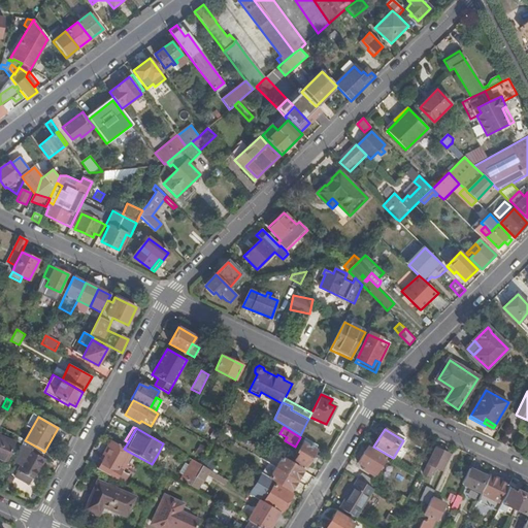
[(220,435),(221,433),(215,430),(211,436),(217,440),(220,435)]
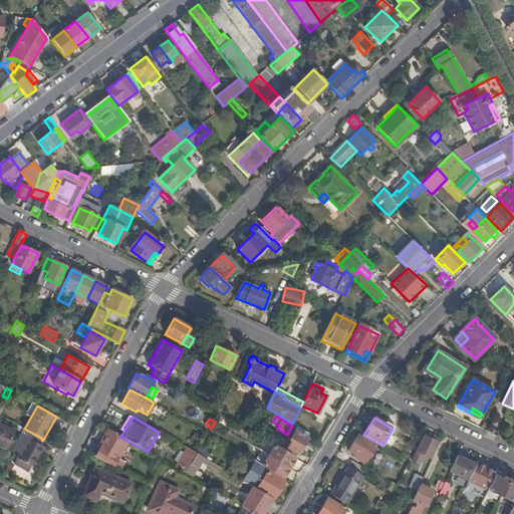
[(0,423),(0,449),(6,452),(15,430),(0,423)]
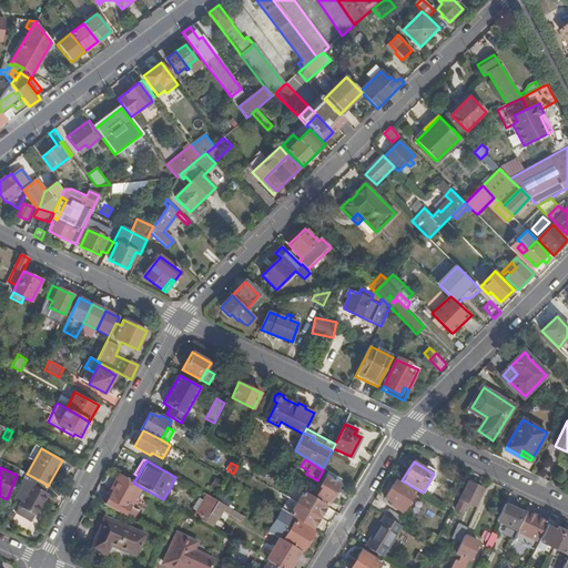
[(26,474),(16,496),(22,500),(16,511),(31,520),(34,515),(37,515),(49,494),(41,489),(33,485),(37,479),(27,474),(26,474)]
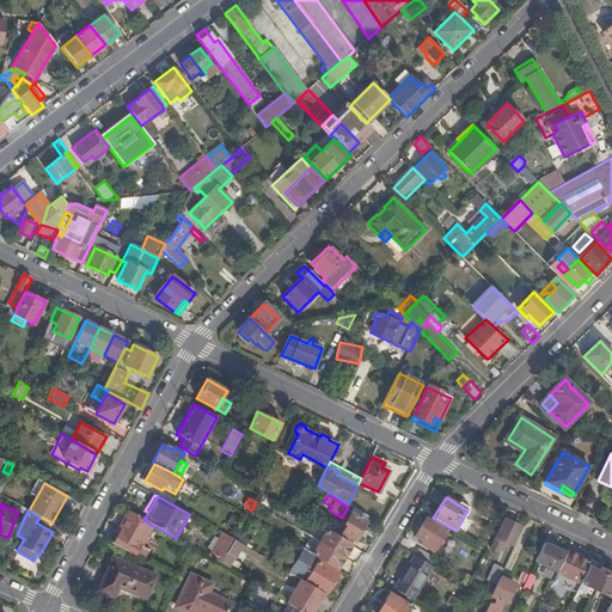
[(144,520),(129,512),(120,530),(121,531),(120,533),(117,532),(111,544),(134,556),(140,545),(135,543),(140,534),(144,537),(146,533),(142,532),(147,522),(144,520)]
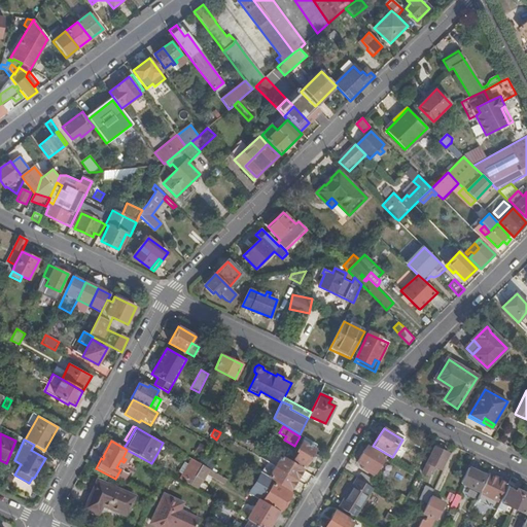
[(314,449),(302,442),(296,451),(297,452),(294,459),(305,465),(314,449)]
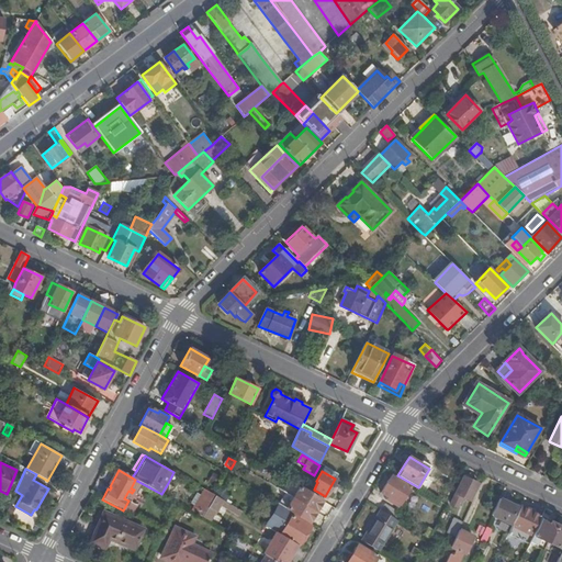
[(33,480),(41,484),(44,479),(36,474),(33,480)]
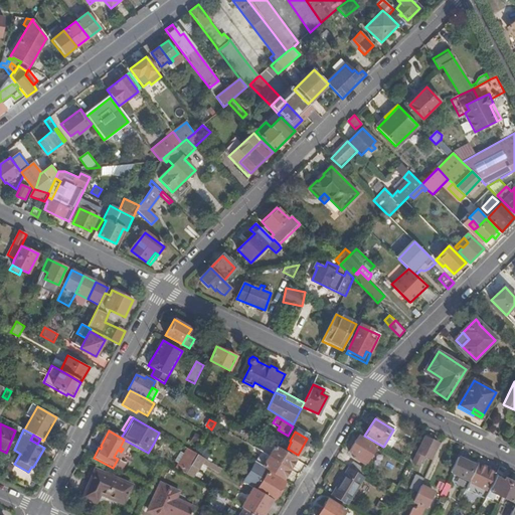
[(366,463),(376,447),(359,436),(349,452),(355,455),(354,458),(359,461),(360,459),(366,463)]
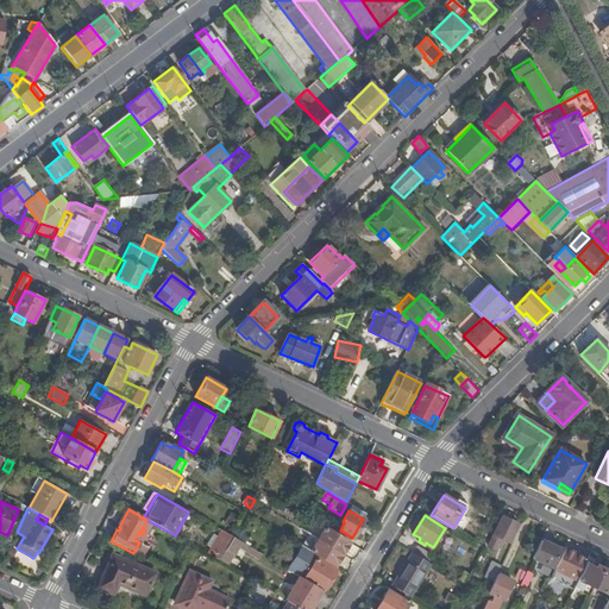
[(509,542),(519,523),(506,518),(502,516),(489,546),(496,550),(501,539),(509,542)]
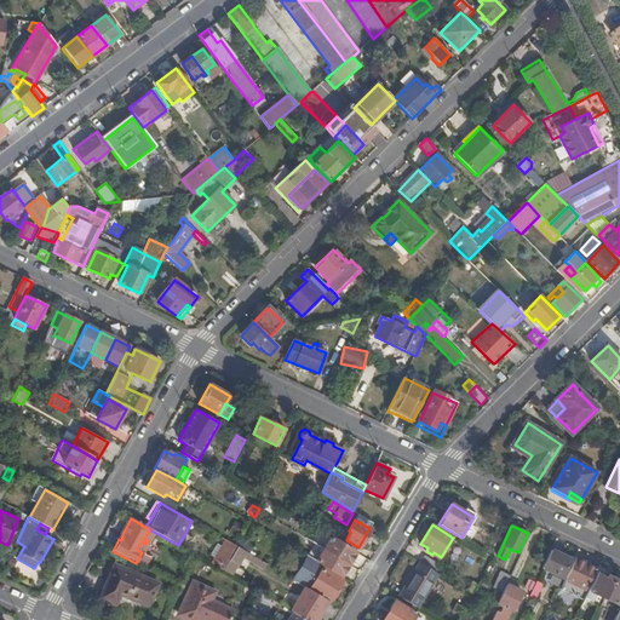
[(348,564),(355,552),(331,538),(323,550),(348,564)]
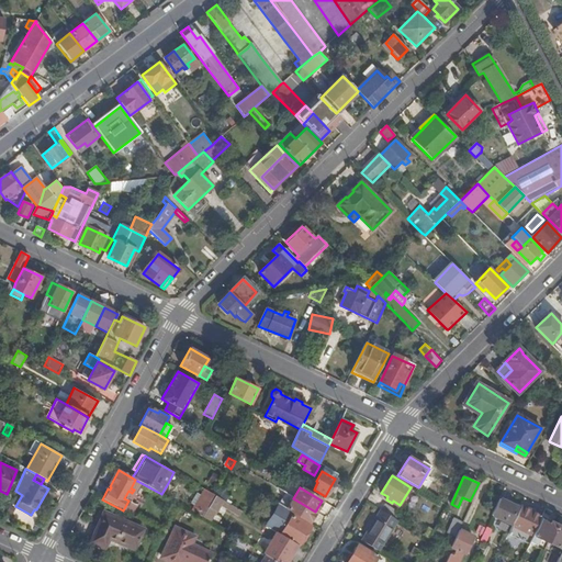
[(204,490),(192,512),(202,517),(215,495),(204,490)]
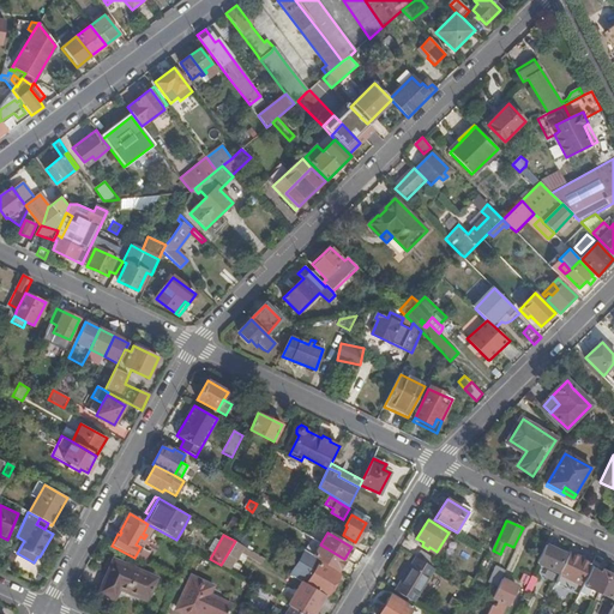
[(221,565),(229,570),(240,552),(262,564),(265,559),(235,541),(221,565)]
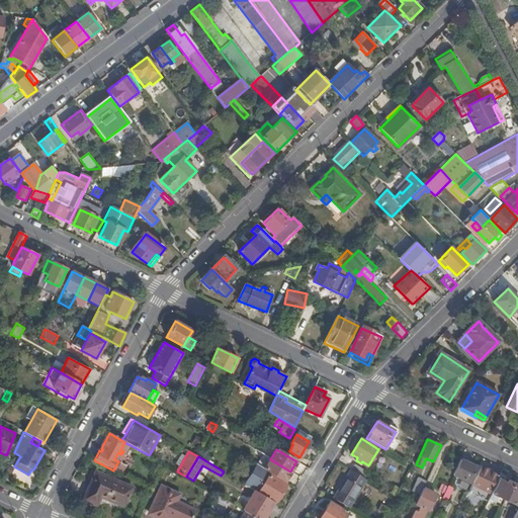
[(284,482),(290,471),(270,459),(264,468),(270,472),(284,482)]
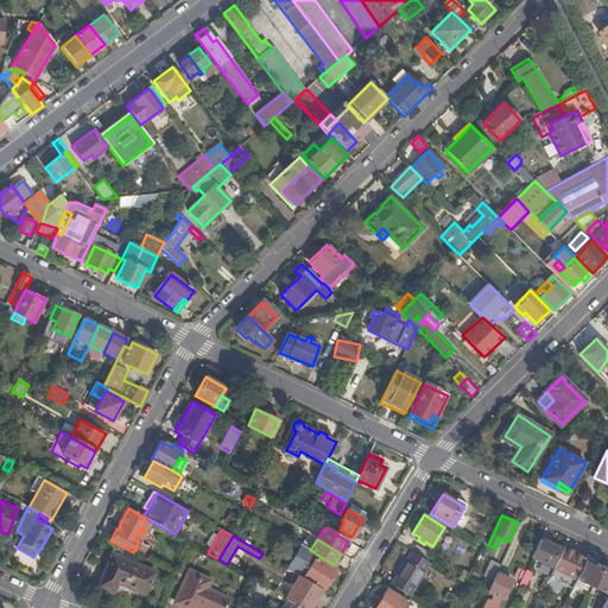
[(555,568),(563,550),(540,539),(532,557),(555,568)]
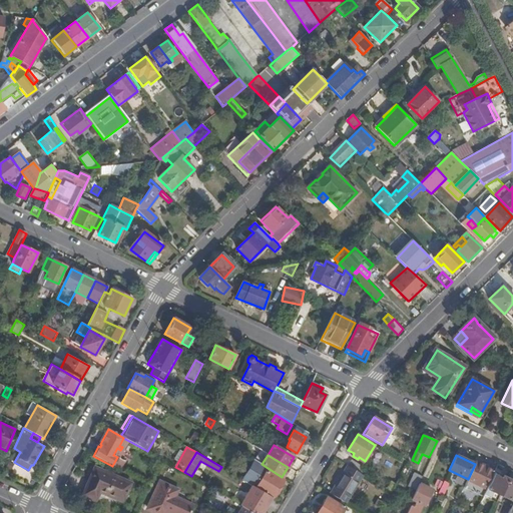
[(158,468),(162,460),(157,458),(153,466),(158,468)]
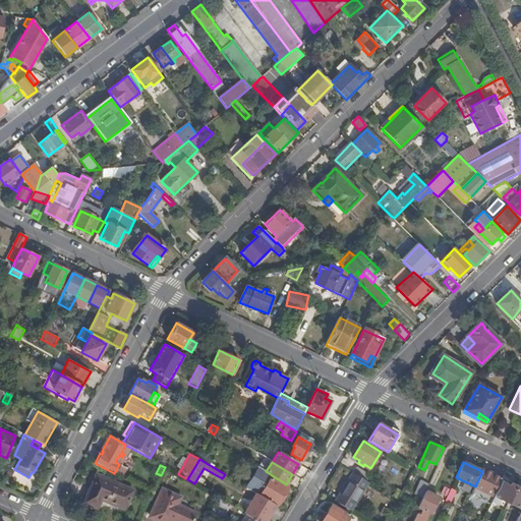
[(367,480),(370,475),(357,466),(353,472),(367,480)]
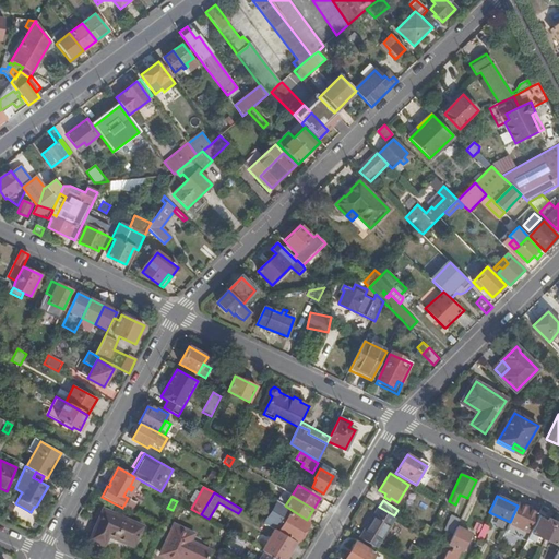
[(264,523),(275,530),(296,543),(297,543),(309,523),(290,513),(292,510),(285,506),(277,501),(264,523)]
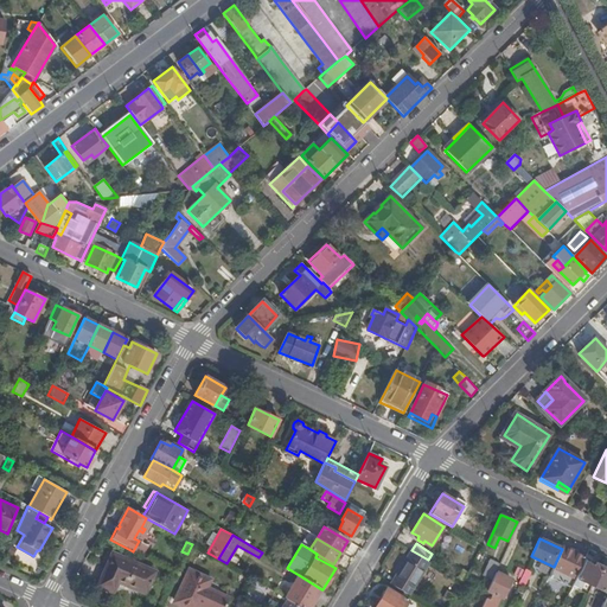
[(583,556),(563,547),(562,549),(554,567),(549,576),(568,587),(583,556)]
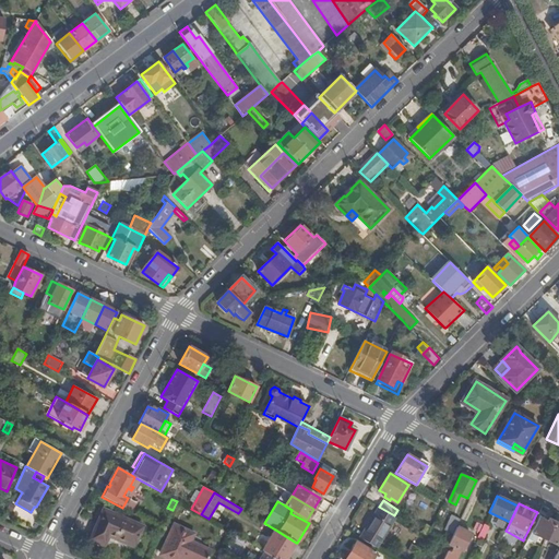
[(93,523),(97,524),(103,512),(107,514),(108,511),(100,507),(93,523)]
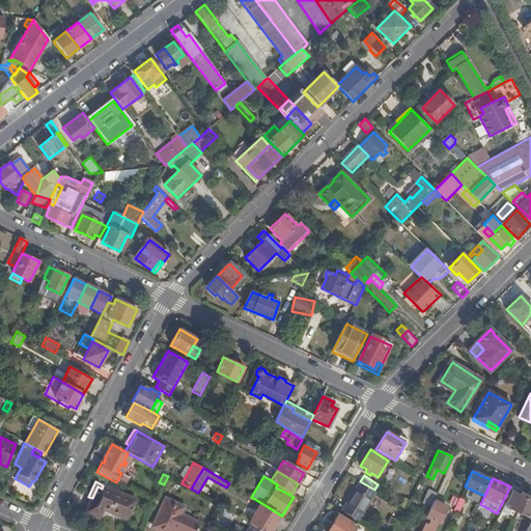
[(375,492),(360,481),(342,510),(358,521),(375,492)]
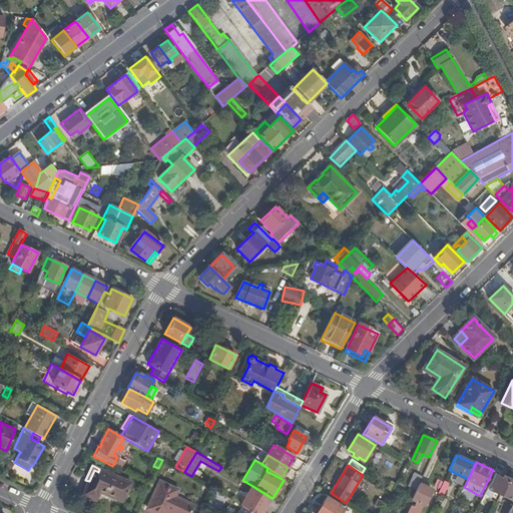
[(94,470),(89,481),(82,498),(94,503),(98,494),(121,504),(129,486),(98,472),(94,470)]
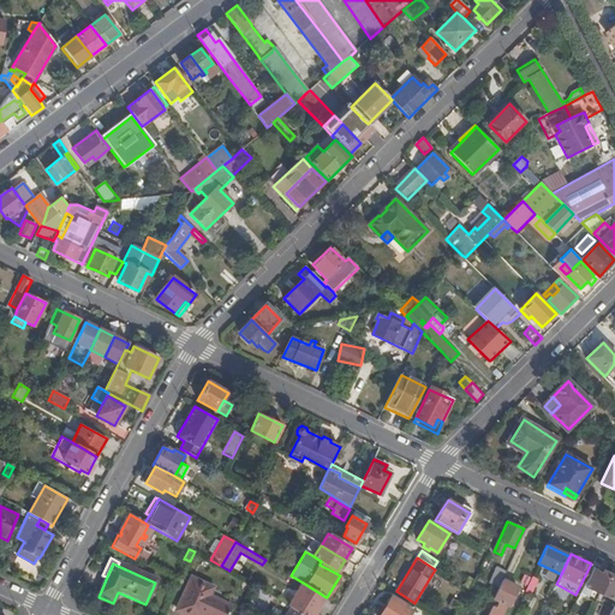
[(599,593),(608,574),(592,567),(580,591),(587,595),(591,589),(599,593)]
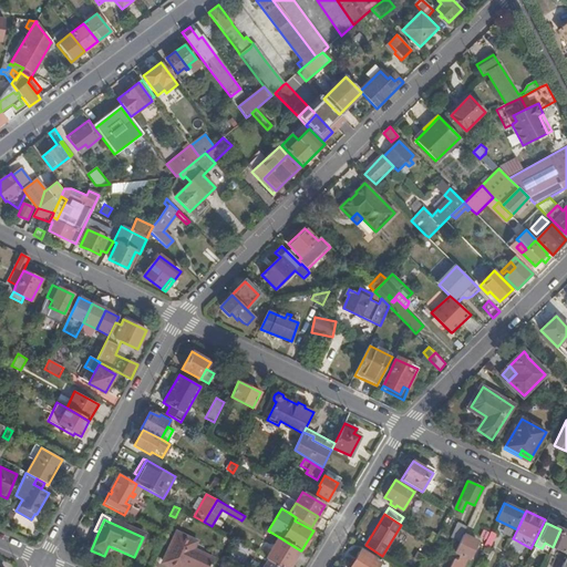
[(463,535),(466,527),(459,524),(451,539),(460,543),(463,535)]
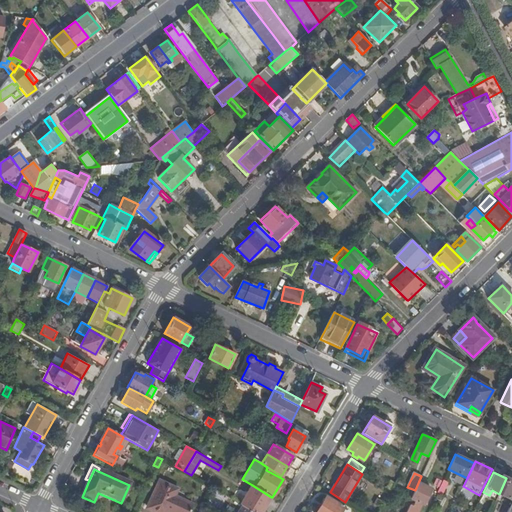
[(442,480),(436,478),(433,484),(439,487),(442,480)]
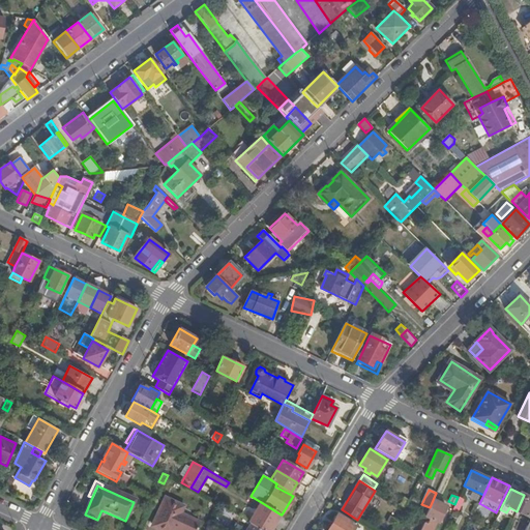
[(529,497),(524,495),(517,511),(529,518),(529,497)]
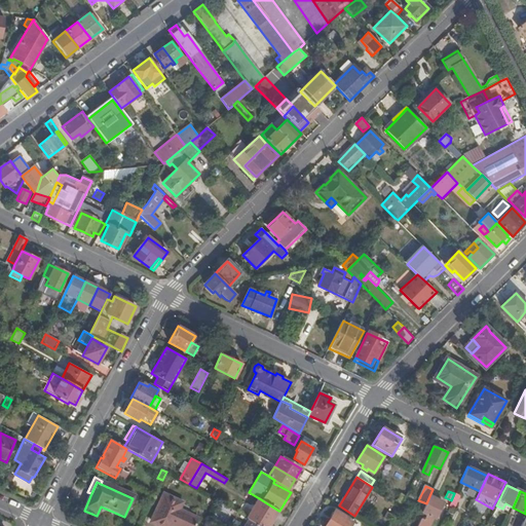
[(454,508),(460,495),(455,493),(449,505),(454,508)]
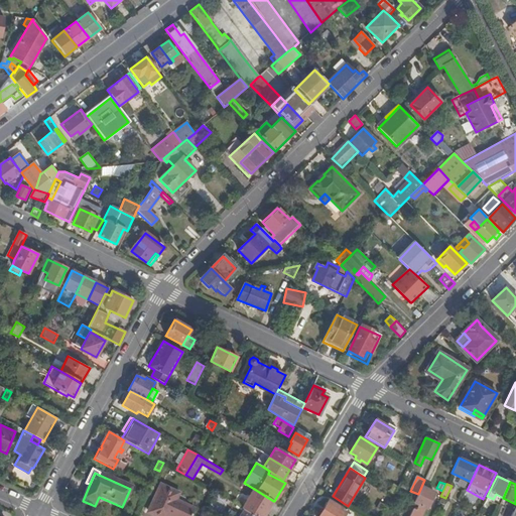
[(191,515),(196,508),(175,499),(171,497),(174,491),(161,485),(149,511),(160,515),(162,515),(165,511),(169,513),(176,515),(191,515)]
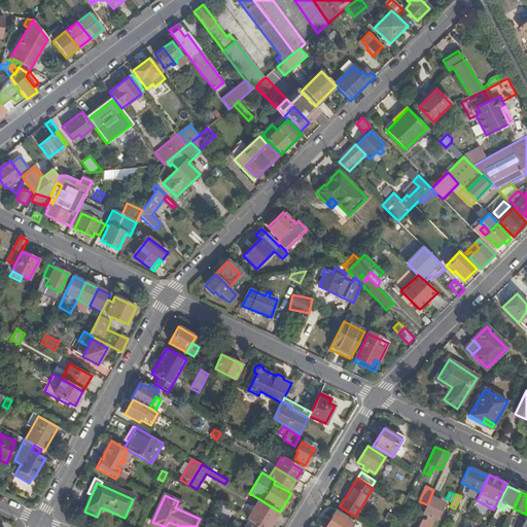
[(402,506),(407,497),(402,495),(397,503),(402,506)]
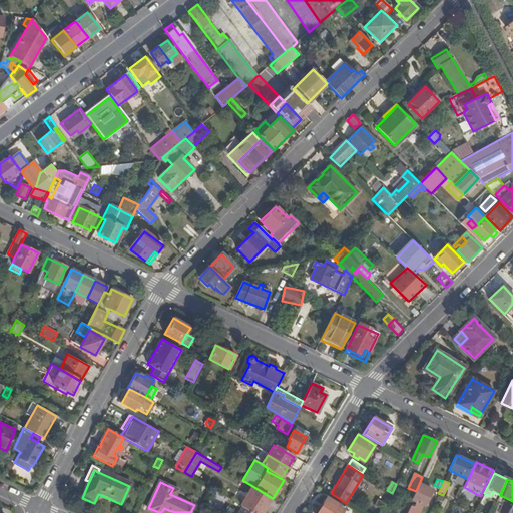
[(432,490),(419,484),(416,491),(412,499),(416,501),(414,507),(411,506),(407,512),(418,512),(423,504),(425,505),(432,490)]
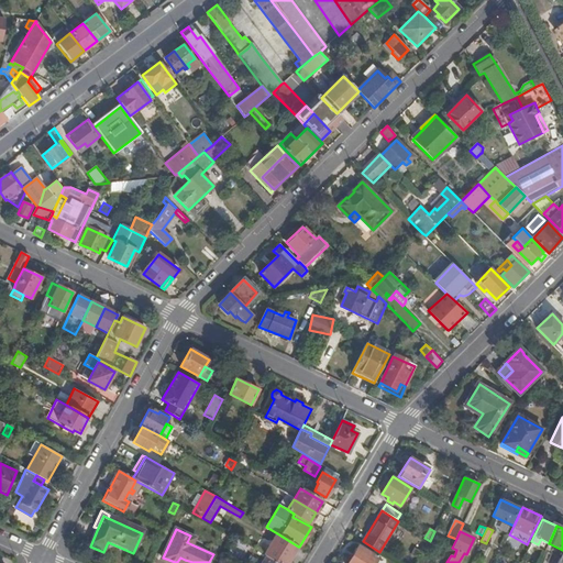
[(277,533),(264,555),(266,556),(277,562),(288,562),(290,559),(288,558),(290,553),(293,555),(298,547),(277,533)]
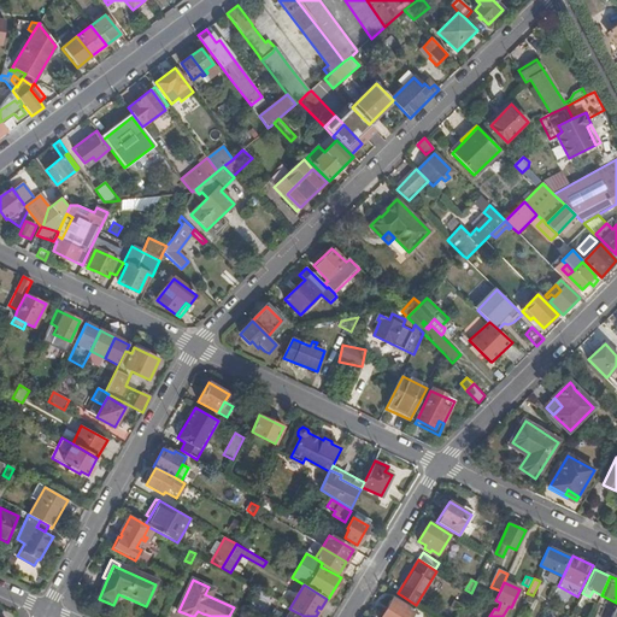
[(418,616),(412,613),(415,611),(393,598),(381,616),(418,616)]
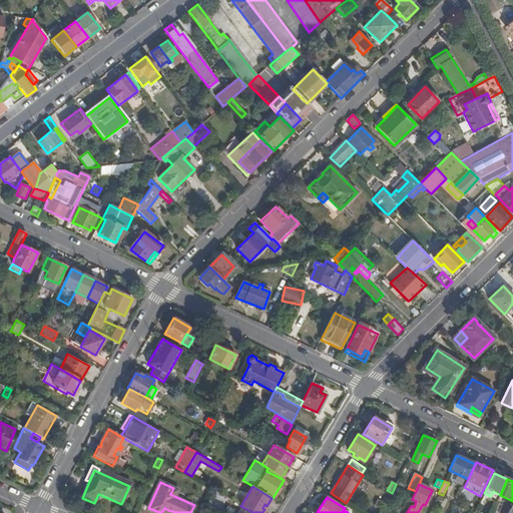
[(377,499),(374,506),(380,508),(383,502),(377,499)]
